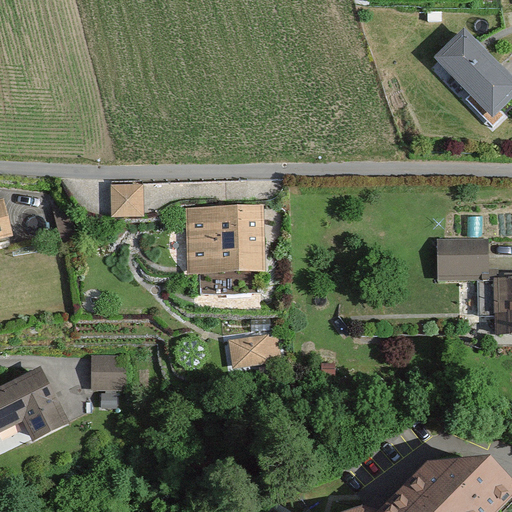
[(511,96),(511,80),(462,30),(432,60),(490,118),(511,96)]
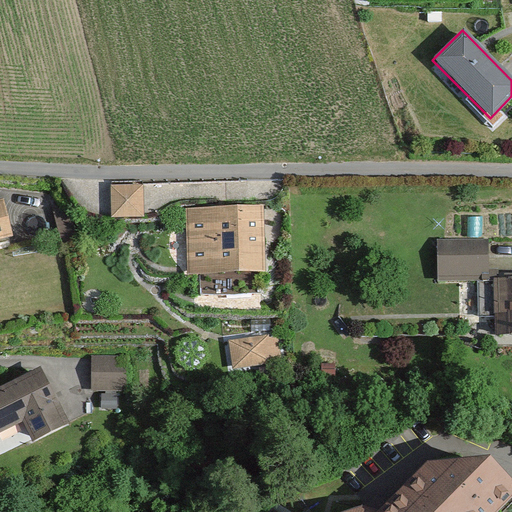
[(140,184),(108,185),(109,217),(141,215),(140,184)]
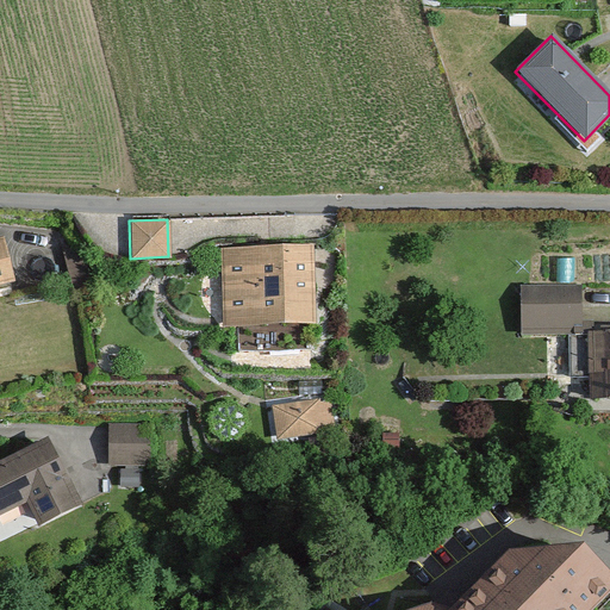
[(312,246),(219,247),(221,327),(313,324),(312,246)]
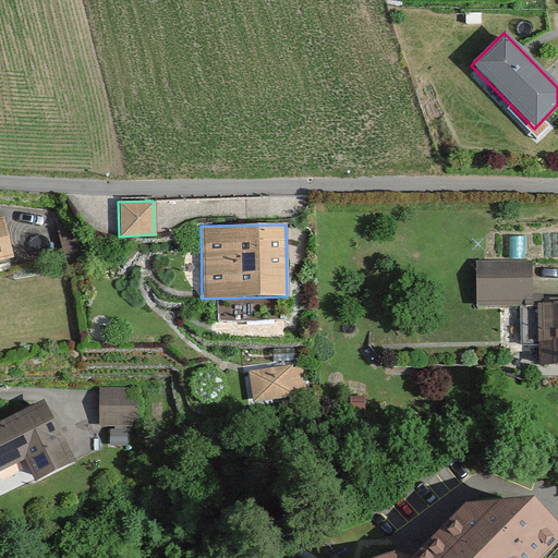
[(531,258),(475,263),(478,306),(534,302),(531,258)]
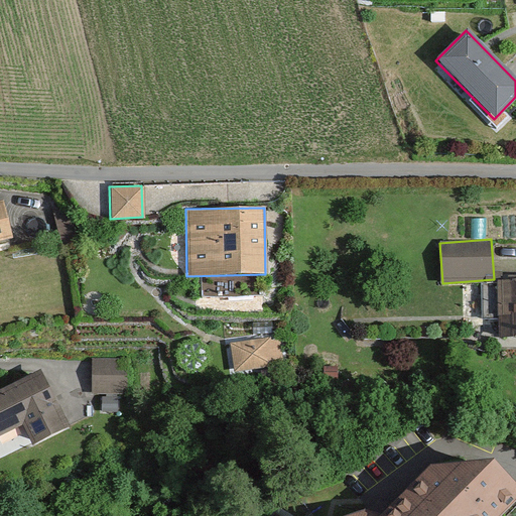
[(515,280),(497,281),(499,340),(515,339),(515,280)]
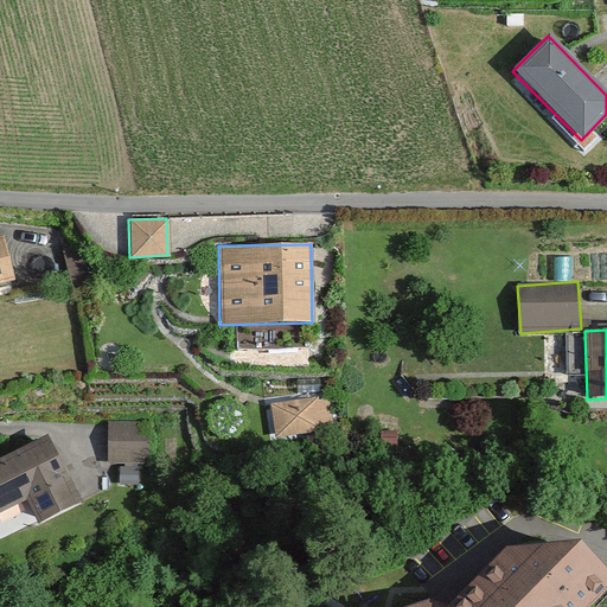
[(275,430),(336,428),(334,396),(273,398),(275,430)]
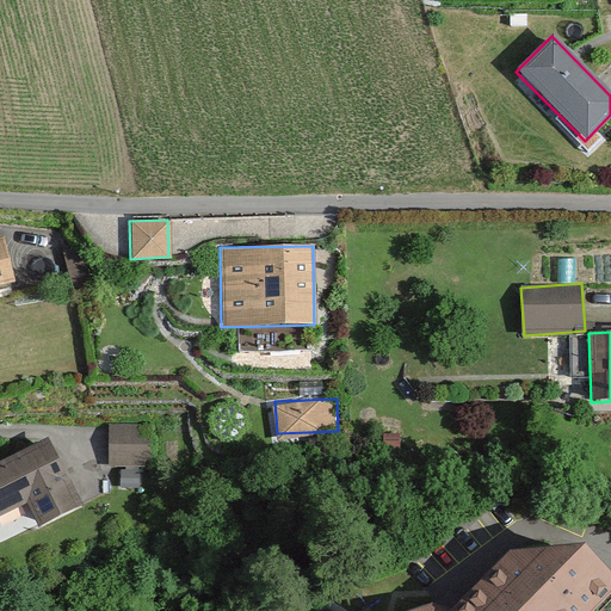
[(154,429),(111,429),(112,467),(154,467),(154,429)]
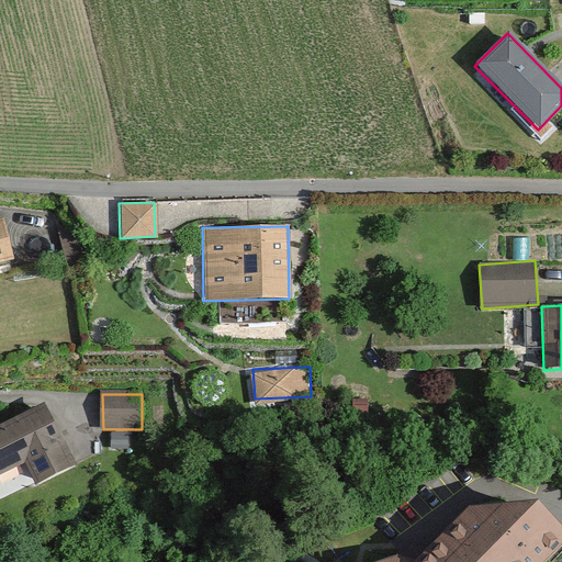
[(44,405),(0,426),(0,474),(22,464),(33,486),(74,467),(44,405)]
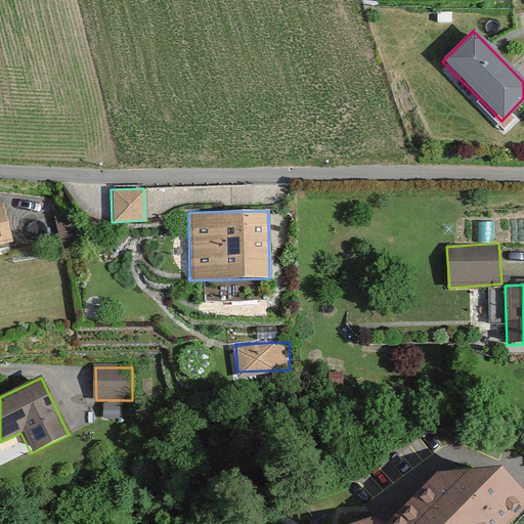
[(508,523),(523,509),(523,499),(490,471),(434,471),(388,523),(331,523),(310,519),(308,523),(508,523)]
